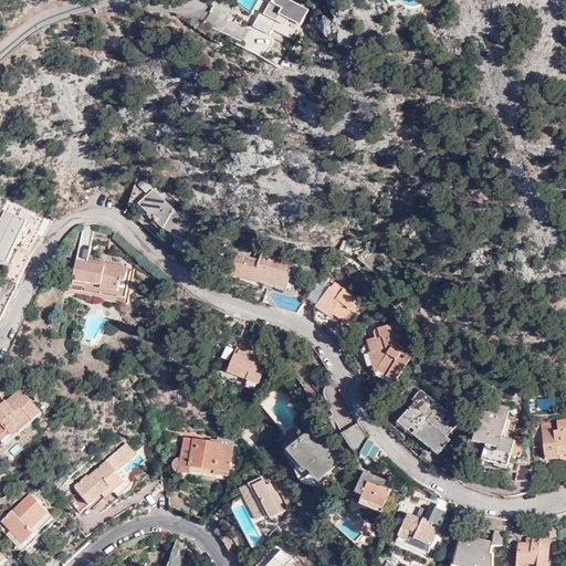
[(264,0),(265,1),(270,3),(264,14),(260,12),(253,29),(270,37),(273,30),(291,38),(297,23),(301,25),(310,8),(292,0),(264,0)]
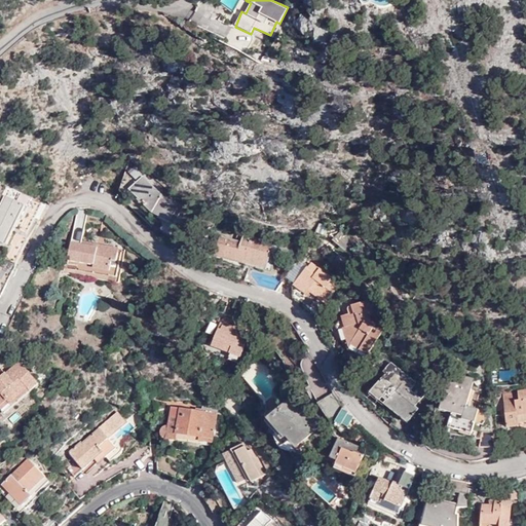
[(192,28),(247,46),(251,34),(215,22),(219,9),(200,3),(192,28)]
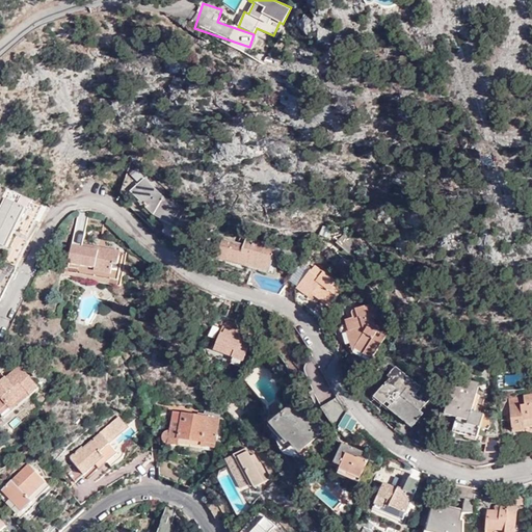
[(160,212),(159,215),(178,223),(185,208),(164,196),(144,178),(131,190),(148,208),(152,206),(160,212)]
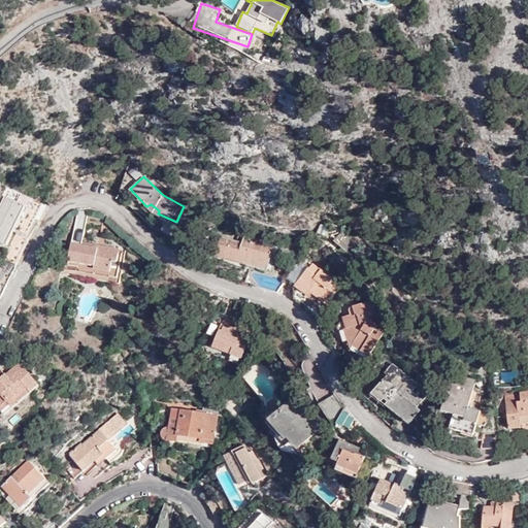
[(40,220),(46,206),(31,197),(25,206),(2,195),(0,199),(0,240),(7,244),(24,211),(40,220)]
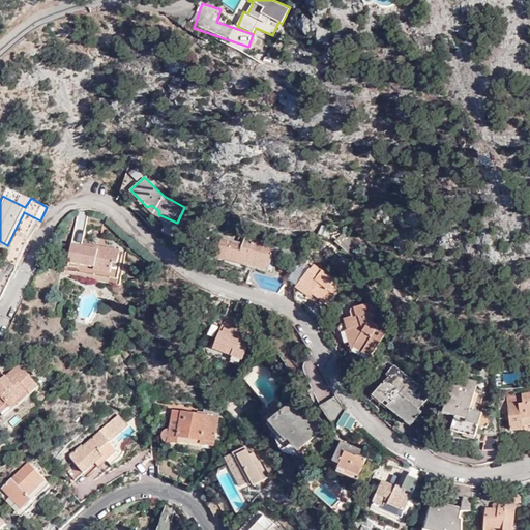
[(81,212),(80,212),(76,235),(84,236),(88,214),(88,212),(81,212)]
